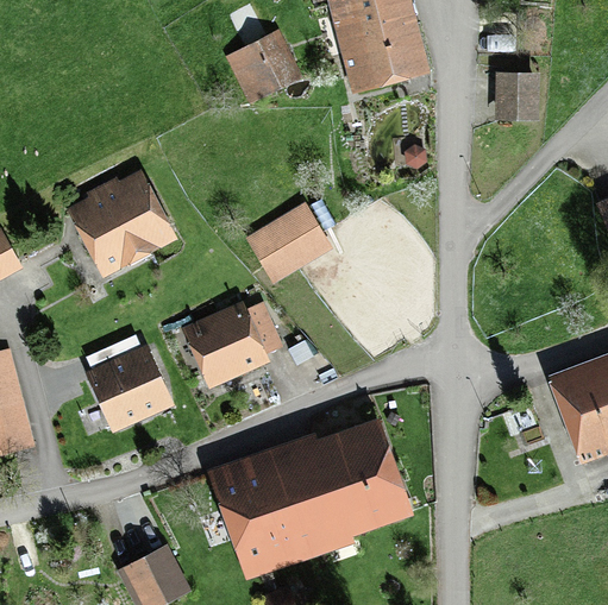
[(326,0),(352,92),(431,71),(411,0),(326,0)]
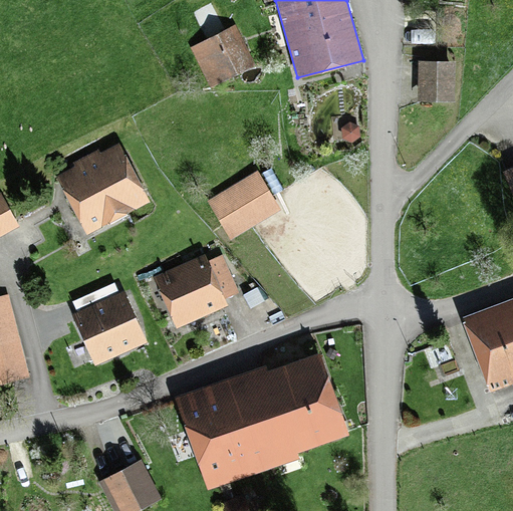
[(190,48),(209,88),(254,66),(234,26),(190,48)]
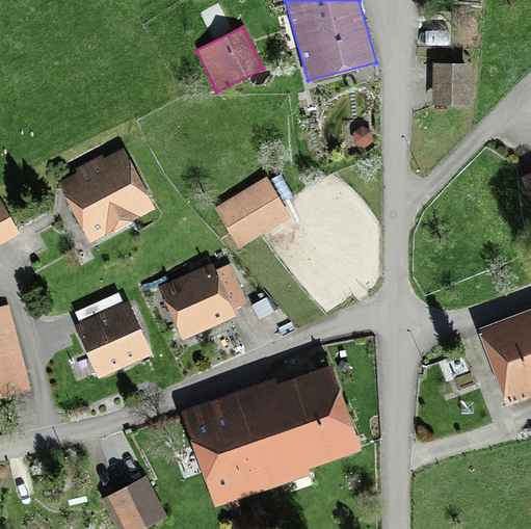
[(432,62),(431,104),(470,105),(471,62),(432,62)]
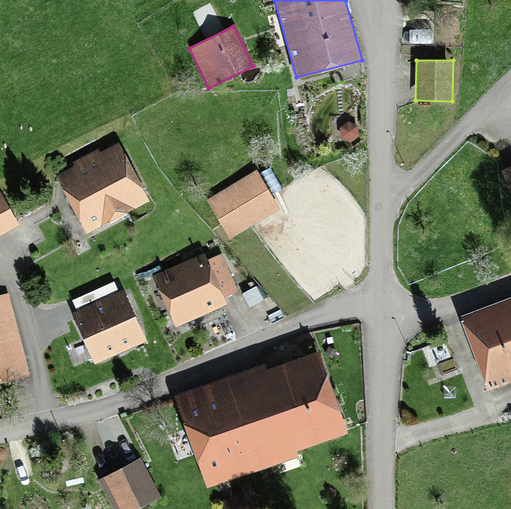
[(340,139),(349,143),(358,137),(357,126),(347,122),(338,128),(340,139)]
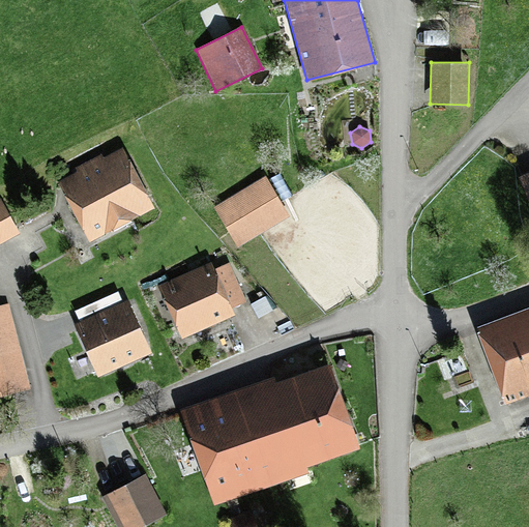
[(103,158),(100,154),(75,168),(77,172),(57,182),(88,242),(153,207),(122,148),(103,158)]
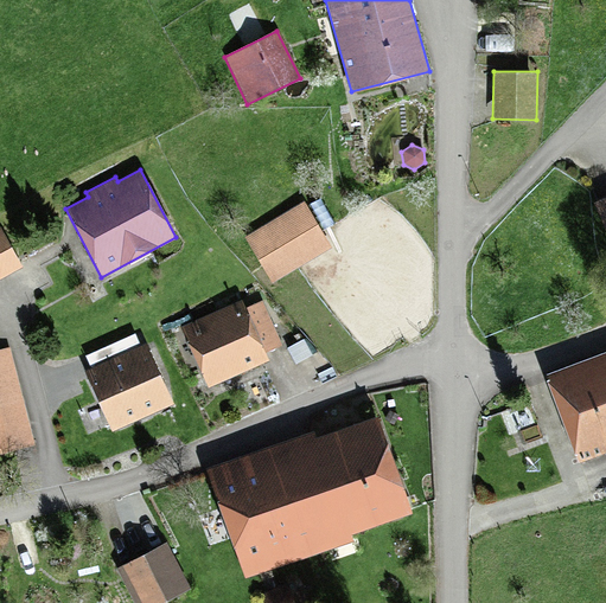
[(605,196),(593,201),(605,231),(605,196)]
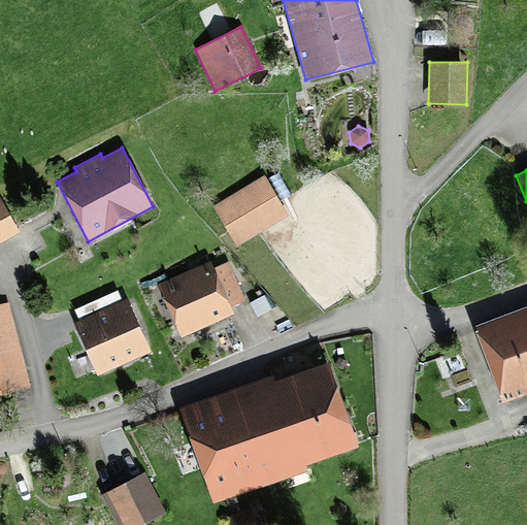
[(211,206),(235,247),(288,216),(264,175),(211,206)]
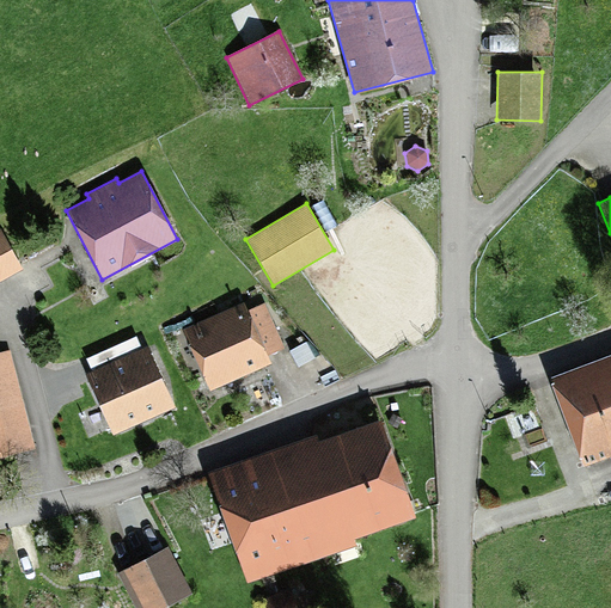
[(0,281),(22,270),(0,229),(0,281)]
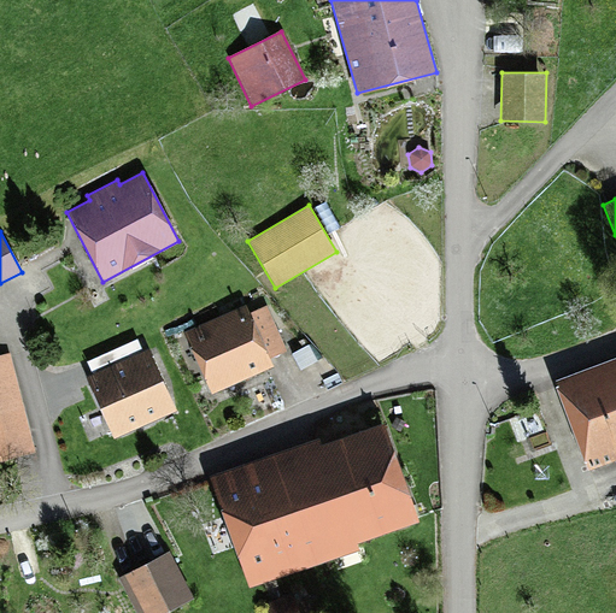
[(274,366),(270,359),(286,352),(265,308),(250,314),(245,305),(183,332),(212,395),(274,366)]
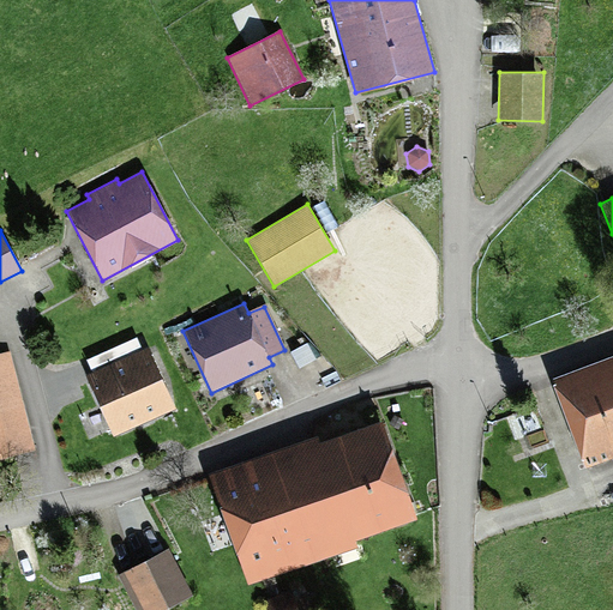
[(175,409),(148,348),(142,350),(137,339),(86,361),(91,373),(85,376),(113,436),(175,409)]
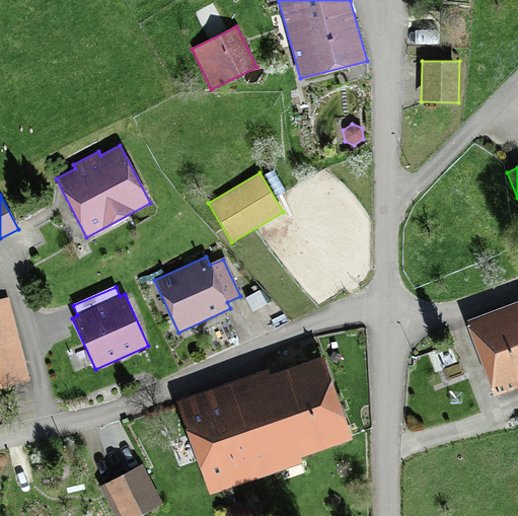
[(245,298),(251,312),(267,304),(260,291),(245,298)]
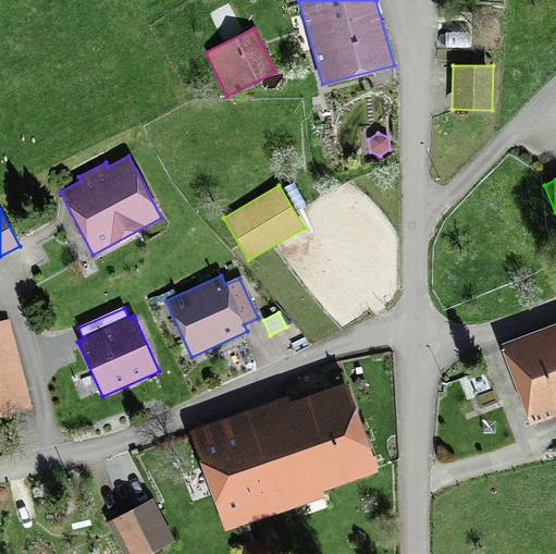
[(0,417),(32,409),(8,319),(0,321),(0,417)]
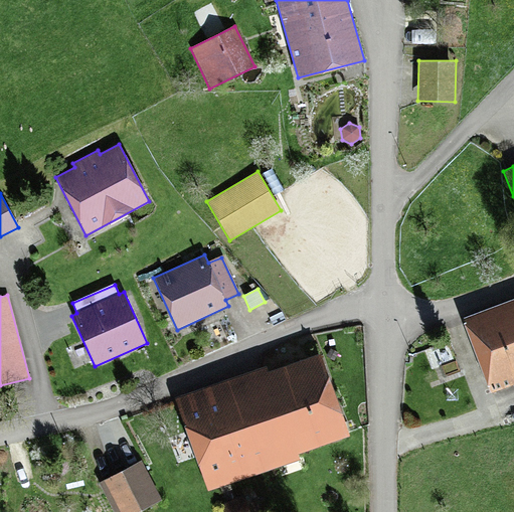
[(513,383),(513,297),(462,317),(490,392),(513,383)]
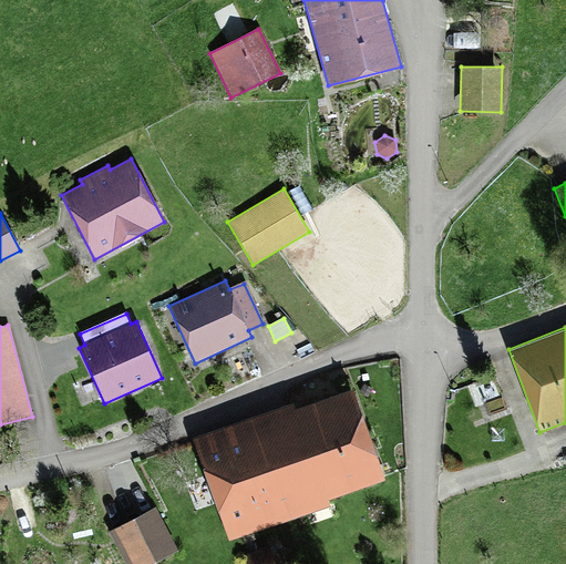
[(292,402),(192,438),(228,541),(330,505),(328,499),(384,479),(352,388),(295,408),(292,402)]
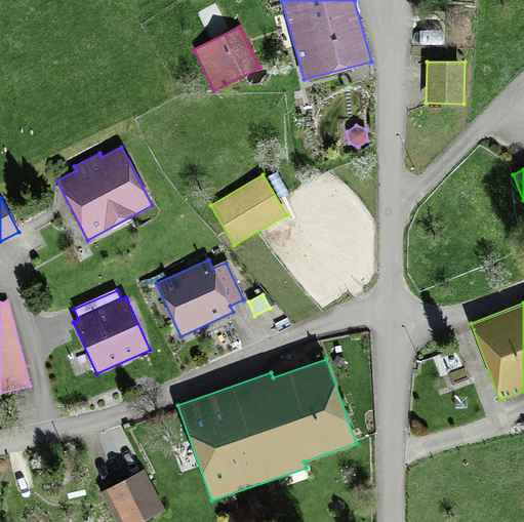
[(142,521),(164,511),(144,470),(99,492),(114,521),(142,521)]
